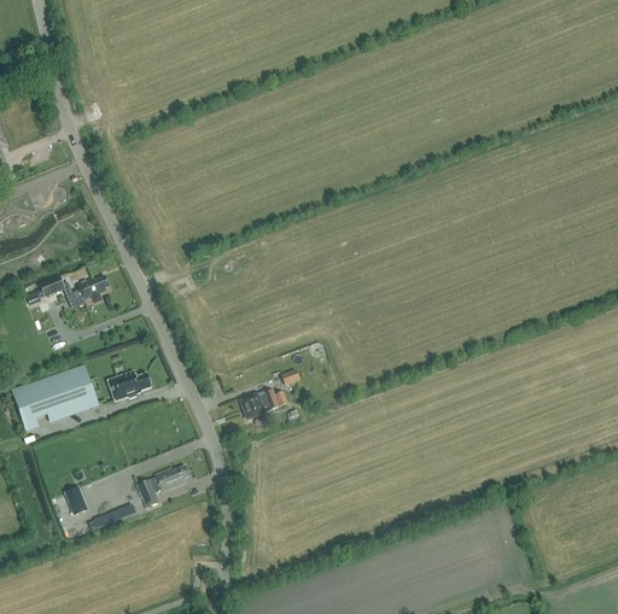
[(46,279),(39,282),(40,287),(44,294),(45,296),(63,288),(64,287),(63,282),(59,274),(46,279)]
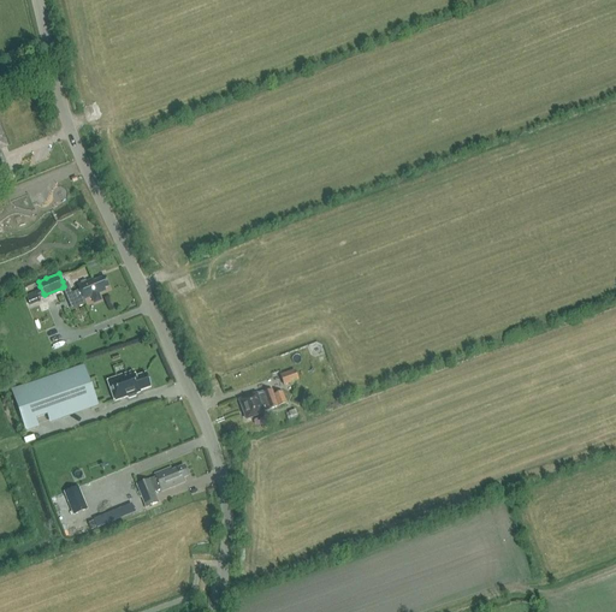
[(67,279),(63,281),(64,286),(63,287),(65,292),(67,297),(72,295),(76,306),(84,302),(83,297),(92,293),(94,301),(102,297),(99,291),(105,289),(104,286),(108,285),(105,274),(93,279),(92,277),(77,283),(78,287),(71,290),(67,279)]
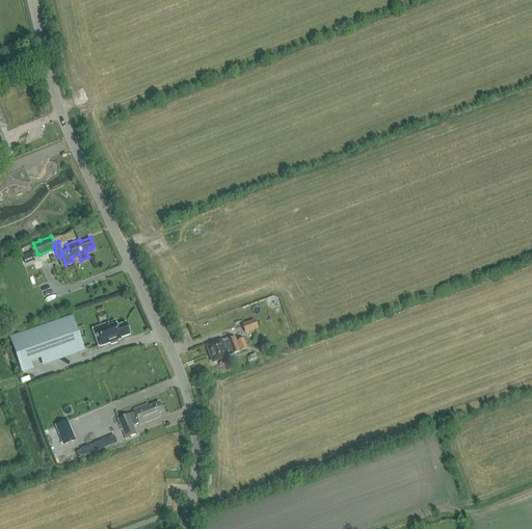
[(31,249),(22,253),(25,262),(35,258),(34,256),(31,249)]
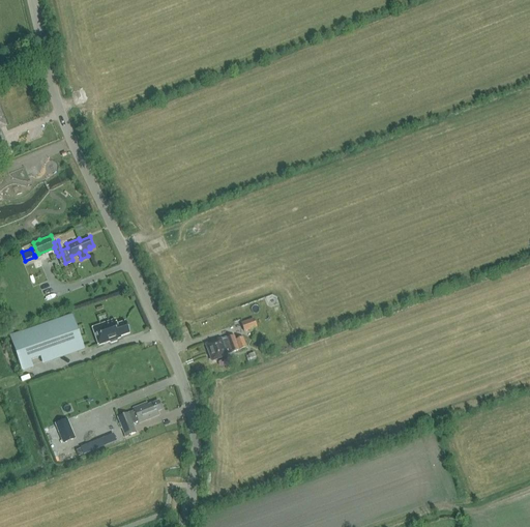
[(71,313),(10,334),(22,366),(32,362),(30,357),(40,354),(41,359),(83,345),(71,313)]
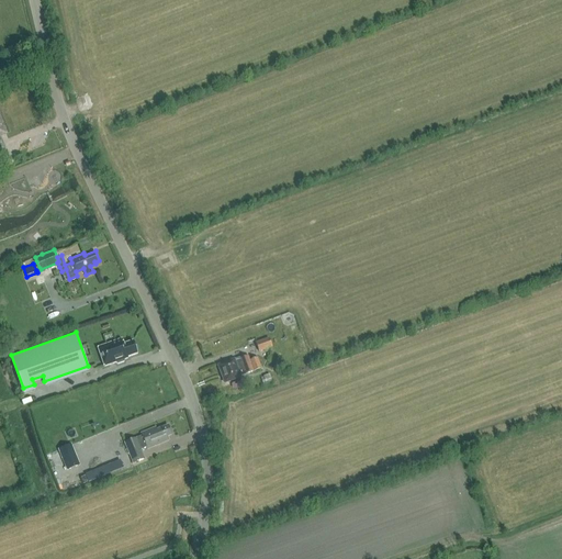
[(98,345),(104,364),(115,359),(117,361),(124,359),(124,357),(128,355),(127,355),(127,354),(137,350),(133,338),(123,342),(121,336),(98,345)]
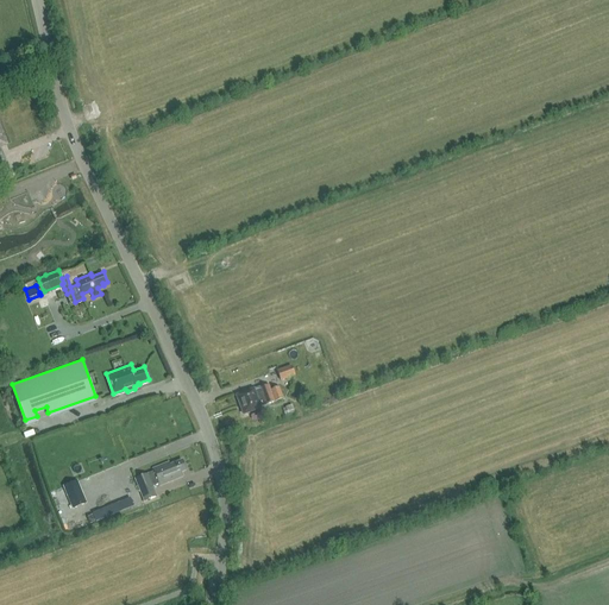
[(281,379),(294,375),(292,365),(277,370),(281,379)]
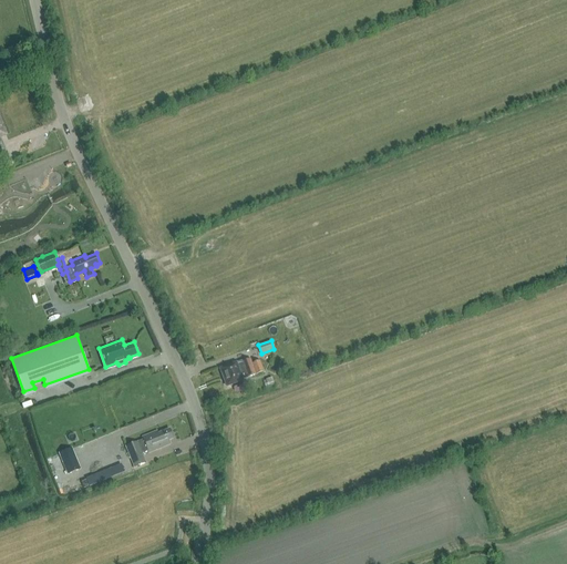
[(241,359),(220,367),(226,383),(241,378),(263,370),(259,358),(251,361),(250,358),(243,360),(241,359)]
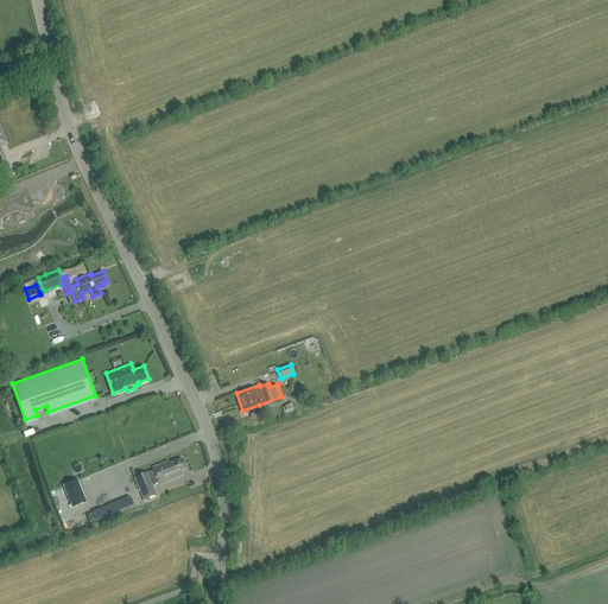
[(182,457),(169,462),(169,459),(152,465),(153,468),(147,470),(152,483),(159,481),(159,482),(183,472),(181,469),(185,466),(182,457)]
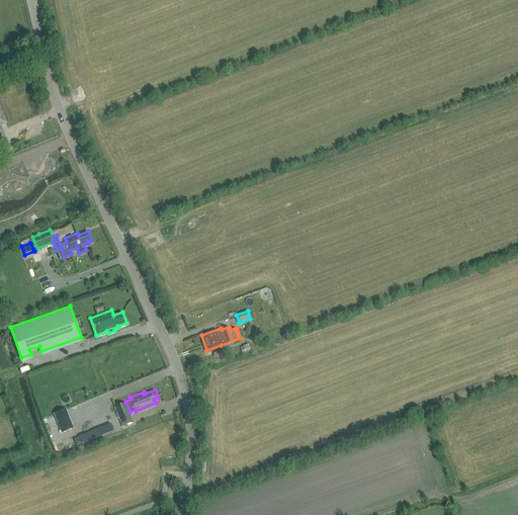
[(130,412),(125,401),(114,406),(122,424),(133,420),(130,412)]
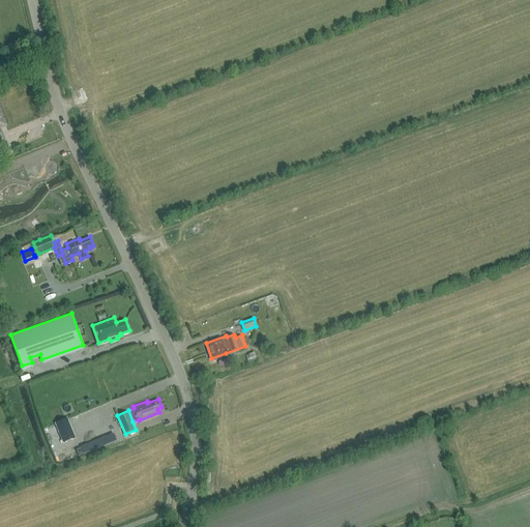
[(63,441),(75,436),(67,416),(55,421),(63,441)]
